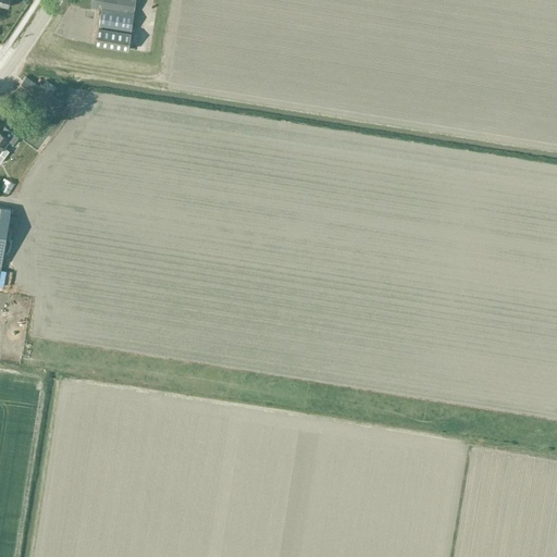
[(93,0),(93,7),(134,13),(135,13),(136,0),(93,0)]
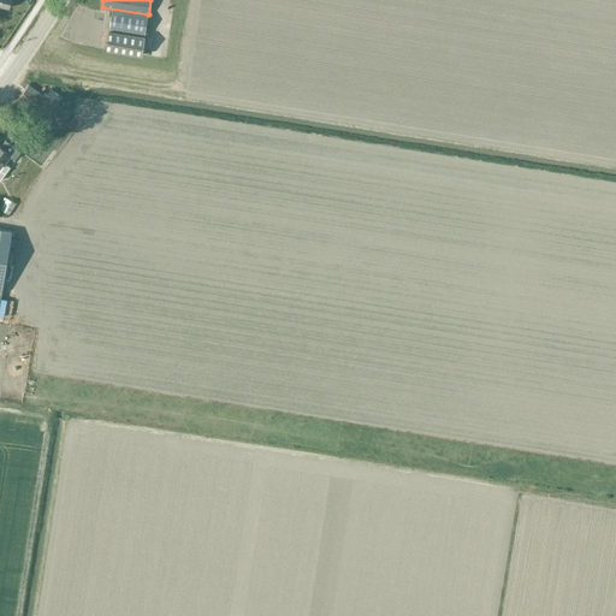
[(146,36),(148,15),(113,10),(110,31),(106,51),(142,57),(146,36)]
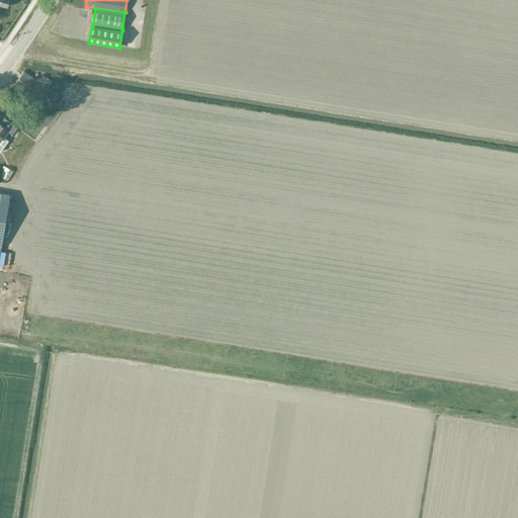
[(12,136),(18,127),(5,118),(1,123),(0,122),(0,152),(9,141),(4,137),(8,132),(12,136)]
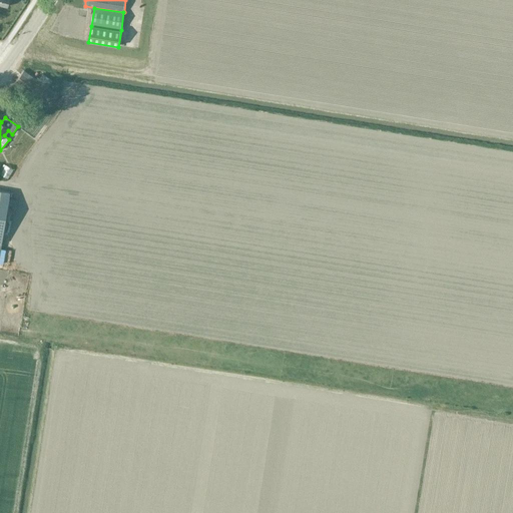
[(0,243),(1,243),(2,240),(8,204),(16,205),(17,199),(9,198),(10,193),(0,190),(0,243)]
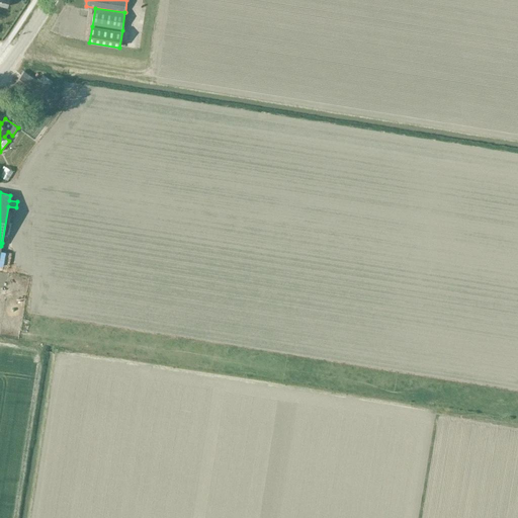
[(3,263),(12,264),(13,249),(4,249),(3,263)]
